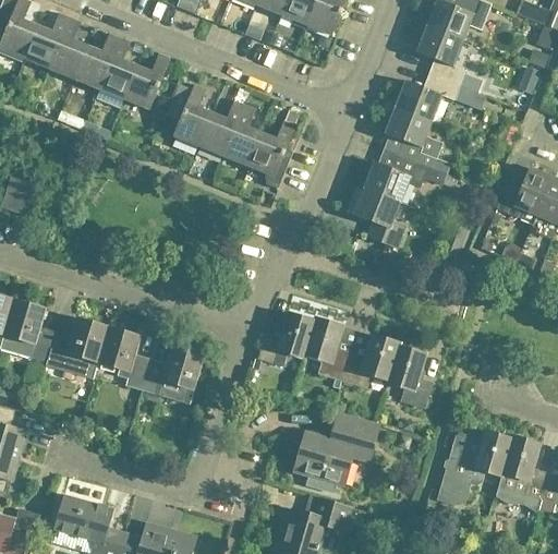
[(0,29),(4,32),(0,41),(0,48),(24,58),(36,25),(22,20),(29,0),(16,0),(11,15),(0,10),(0,29)]
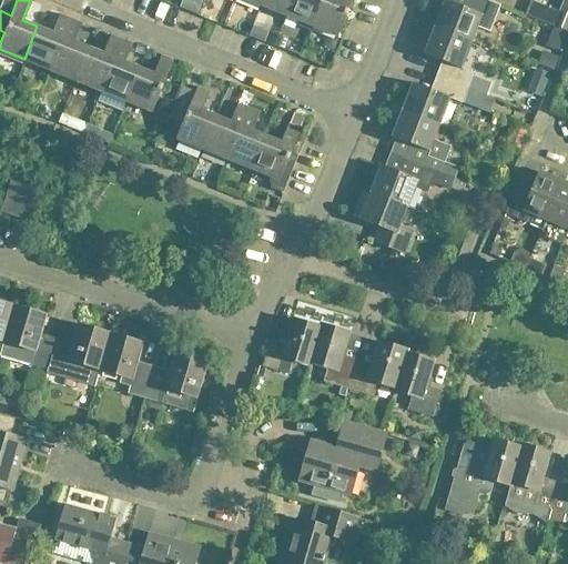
[(285,14),(291,0),(262,0),(260,4),(285,14)]
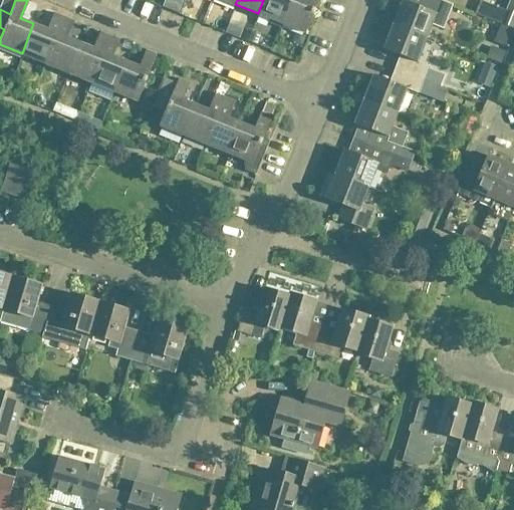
[(263,0),(258,13),(281,22),(289,0),(263,0)]
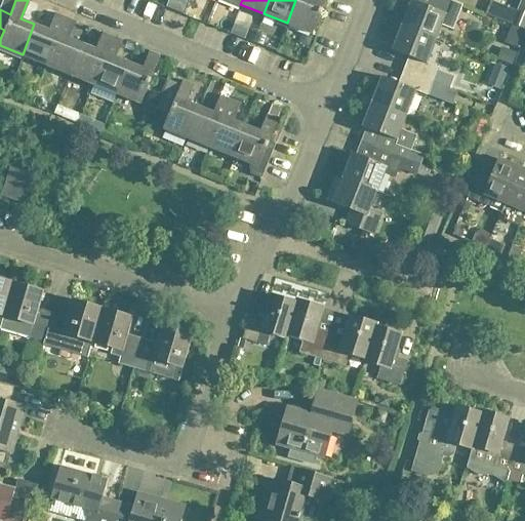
[(295,0),(287,23),(311,33),(323,0),(295,0)]
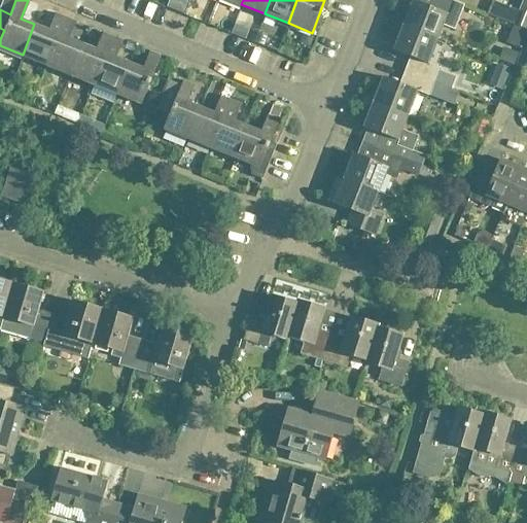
[(401,24),(437,38),(443,23),(454,27),(463,3),(454,0),(431,0),(429,6),(414,0),(411,0),(401,24)]
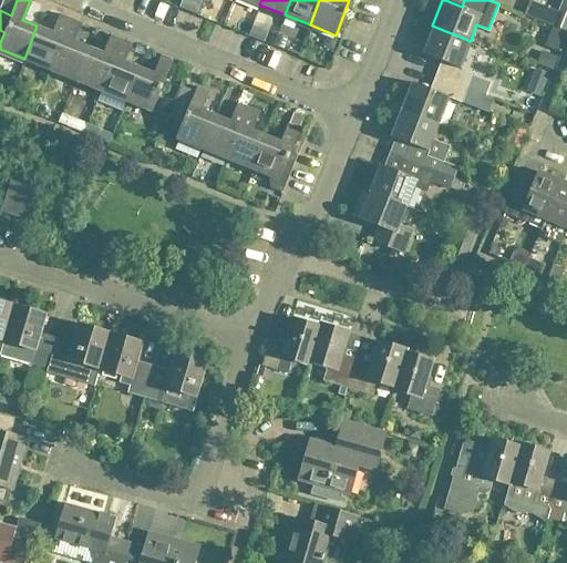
[(524,12),(557,26),(563,11),(535,0),(528,0),(524,12)]
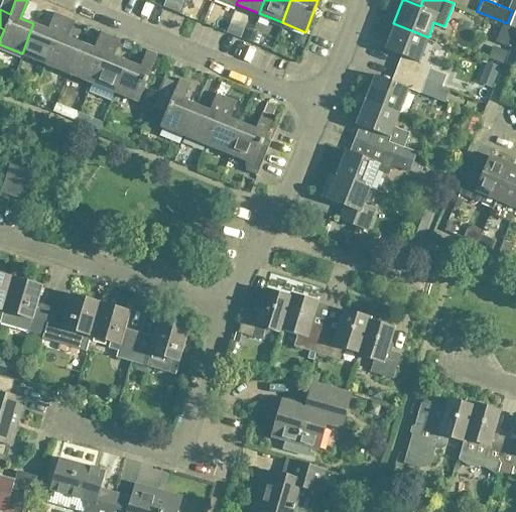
[(63,15),(54,11),(47,29),(33,23),(22,53),(44,62),(63,15)]
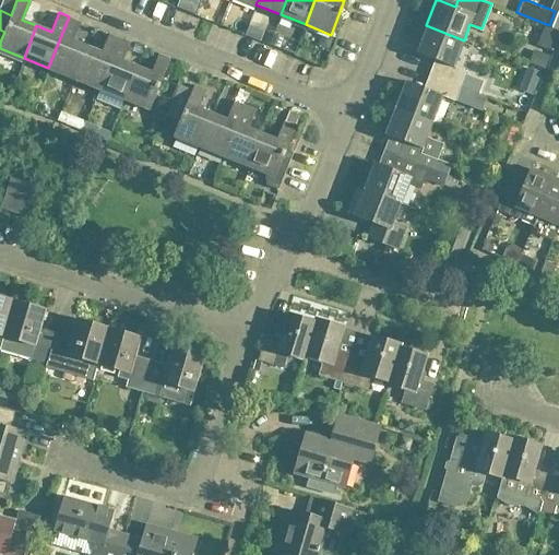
[(80,21),(69,16),(48,68),(73,78),(86,46),(72,39),(80,21)]
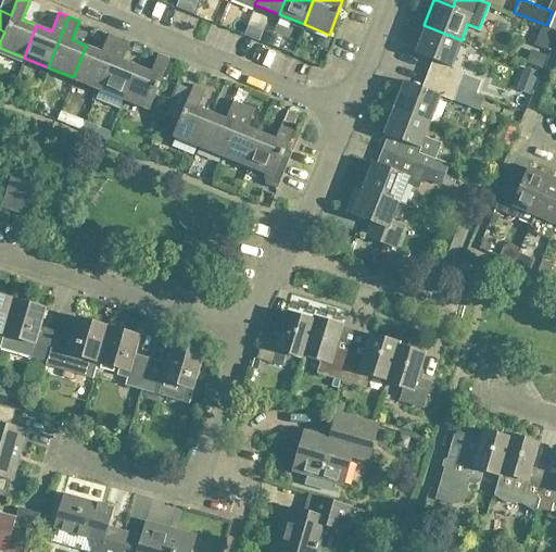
[(426,73),(457,85),(459,77),(463,71),(452,65),(462,40),(424,25),(413,51),(431,59),(426,73)]
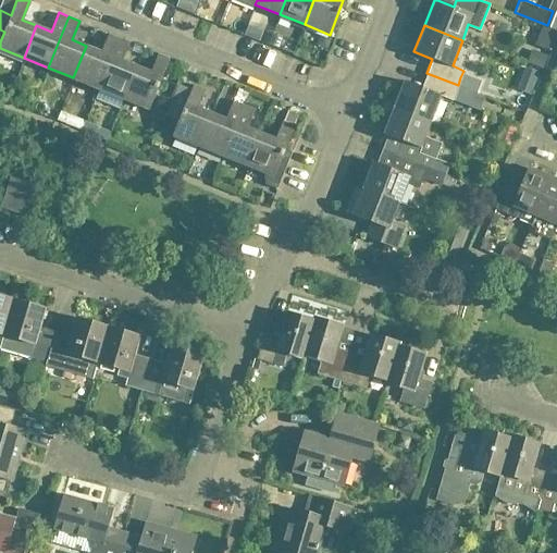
[(98,88),(119,37),(108,33),(100,51),(86,46),(73,77),(98,88)]
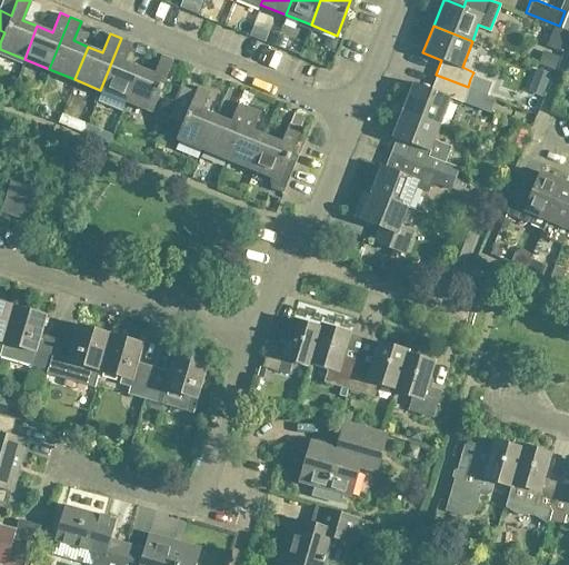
[(126,100),(138,68),(123,61),(131,41),(121,38),(100,90),(126,100)]
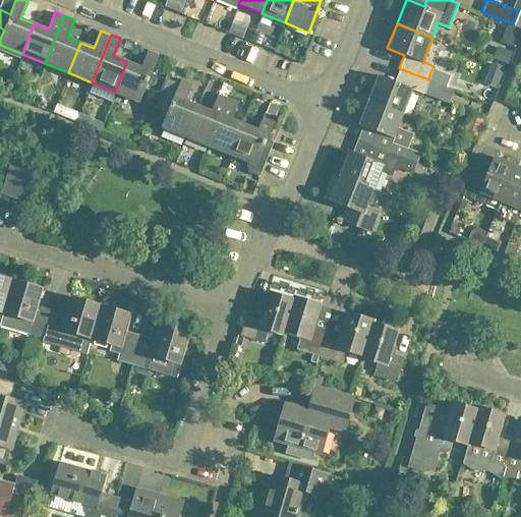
[(126,62),(115,92),(138,101),(158,53),(148,49),(140,67),(126,62)]
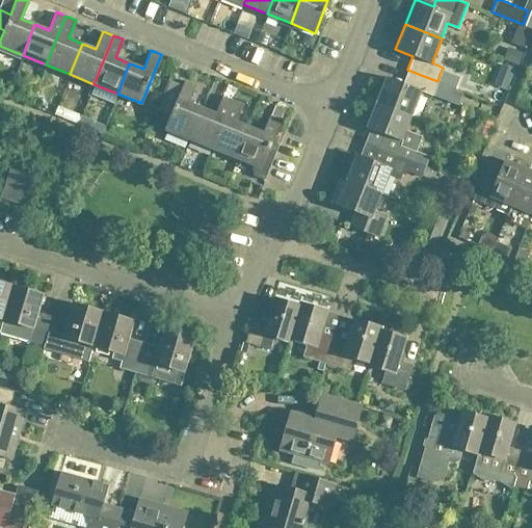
[(490,87),(504,93),(513,71),(500,66),(490,87)]
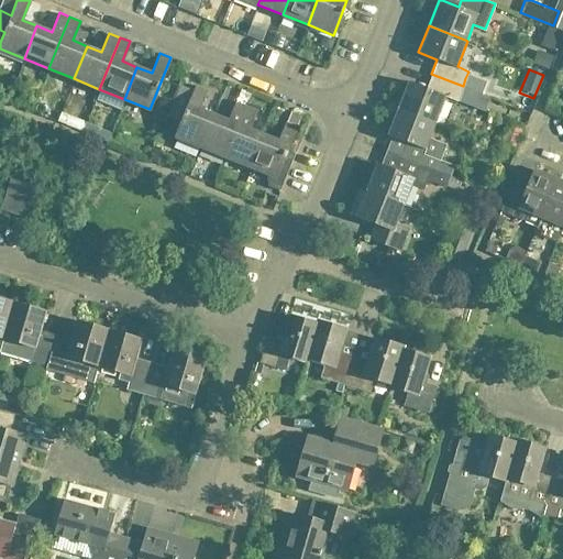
[(456,100),(463,86),(431,74),(426,88),(407,80),(397,108),(435,122),(445,96),(456,100)]
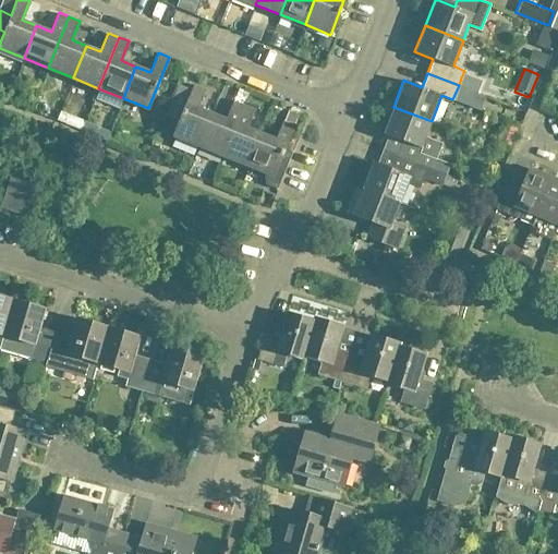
[(198,145),(211,113),(196,107),(205,88),(194,84),(192,88),(181,113),(172,135),(198,145)]
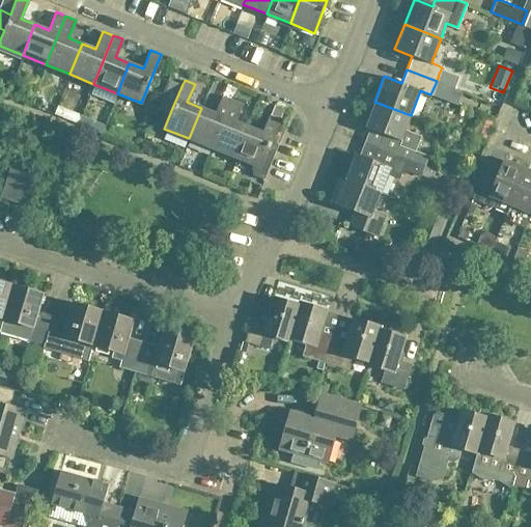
[(437,82),(431,94),(445,101),(450,86),(437,82)]
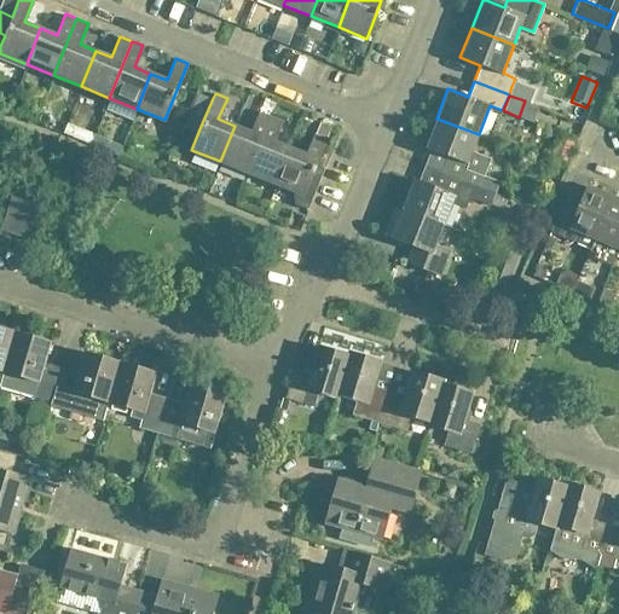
[(248,173),(271,115),(259,111),(250,132),(235,126),(220,161),(248,173)]
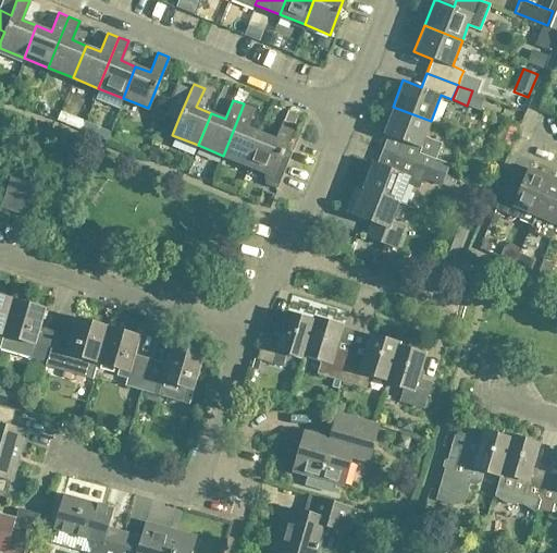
[(244,103),(223,156),(248,166),(260,133),(246,127),(254,108),(244,103)]
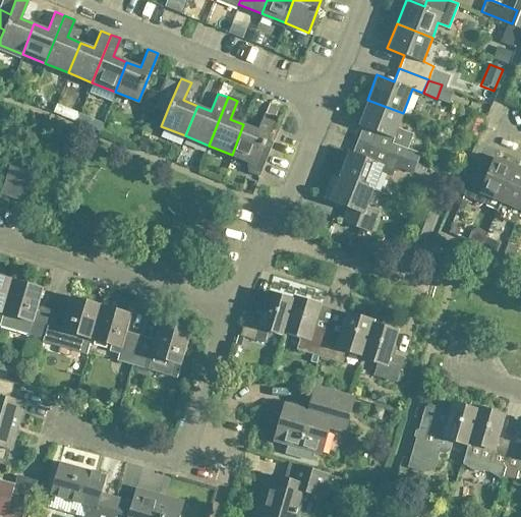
[(403,113),(367,100),(357,124),(375,131),(370,145),(416,162),(419,153),(406,148),(412,132),(398,126),(403,113)]
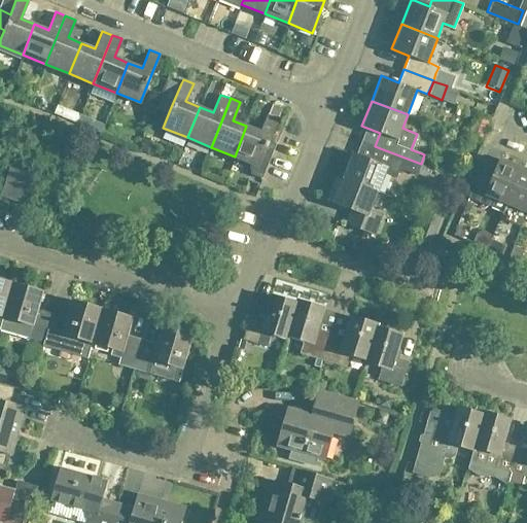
[(250,173),(261,178),(276,143),(269,140),(278,117),(268,113),(260,132),(246,126),(235,157),(249,163),(250,173)]
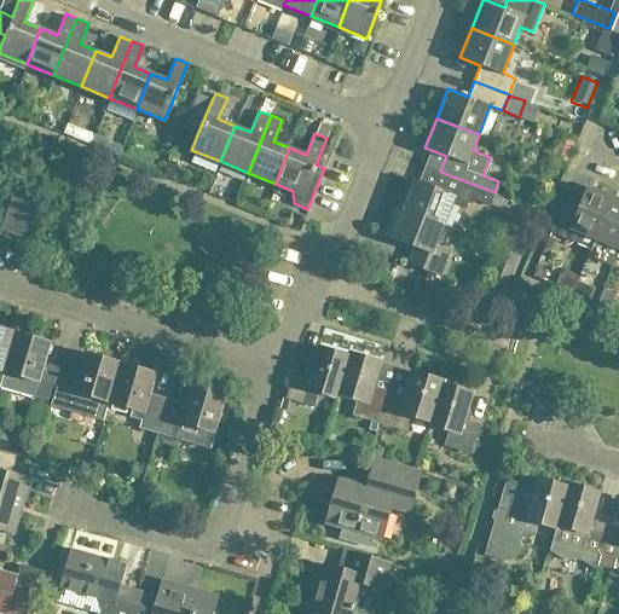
[(401,208),(444,225),(452,203),(464,208),(469,196),(490,203),(495,192),(440,172),(433,187),(412,179),(401,208)]
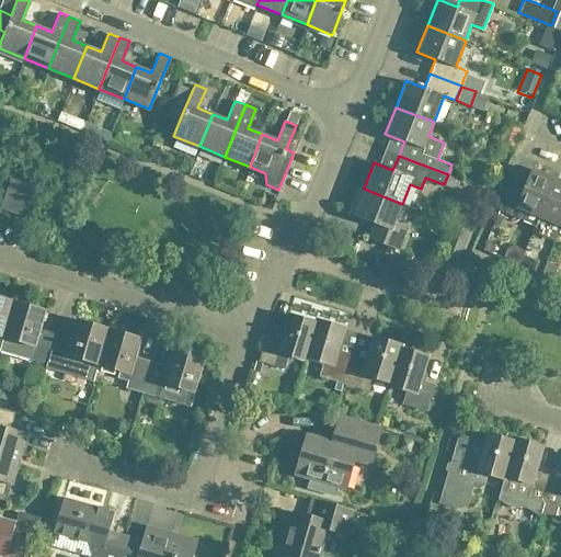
[(535,225),(556,179),(533,169),(526,185),(512,179),(499,209),(535,225)]
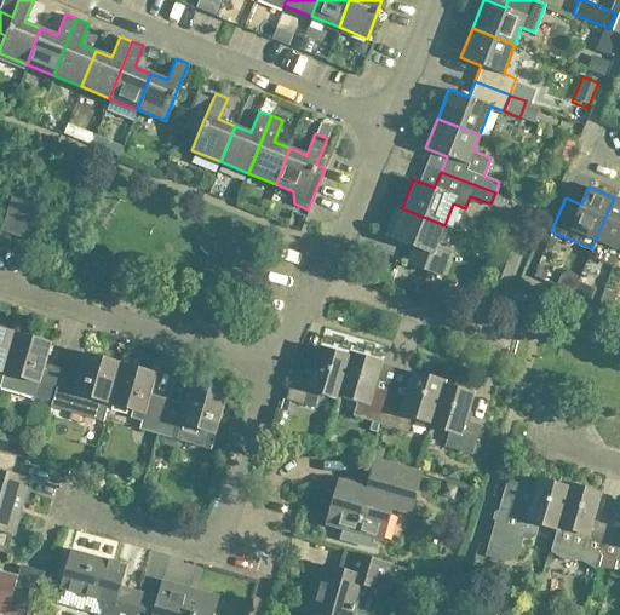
[(0,230),(28,239),(39,203),(11,195),(0,230)]
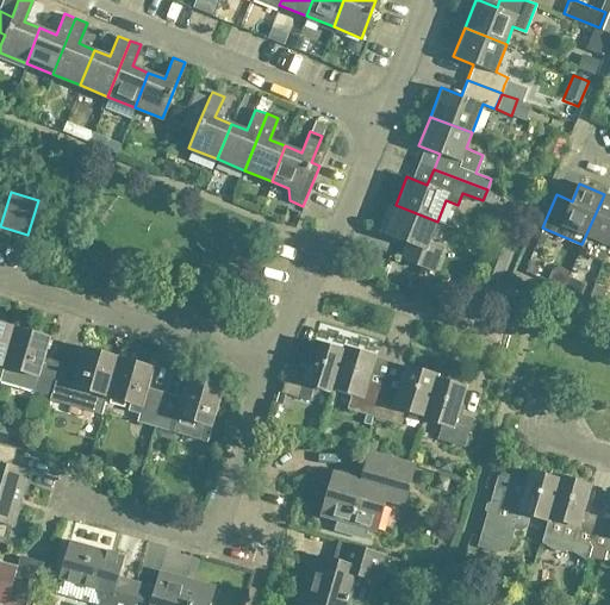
[(609,244),(609,197),(604,194),(582,244),(579,250),(602,260),(609,244)]
